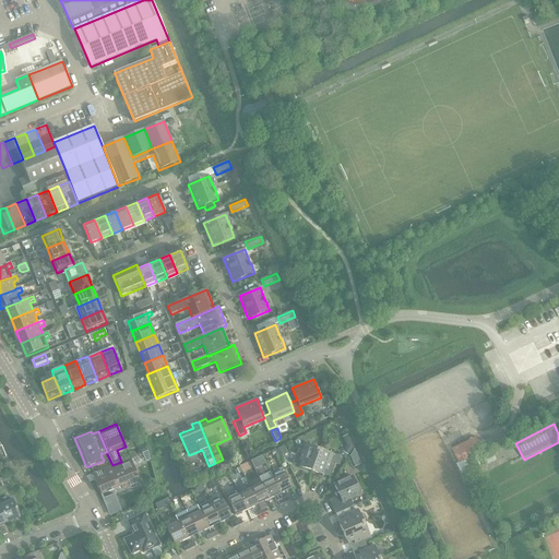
[(477,438),(453,450),(460,463),(484,451),(477,438)]
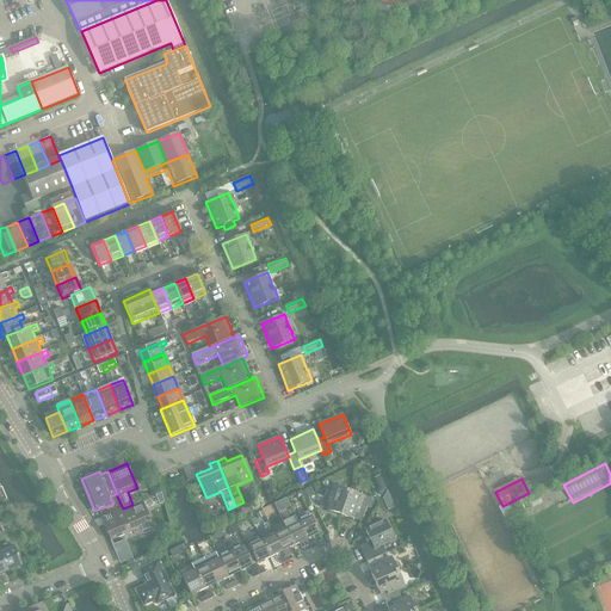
[(387,488),(384,483),(378,486),(380,488),(376,494),(381,498),(387,488)]
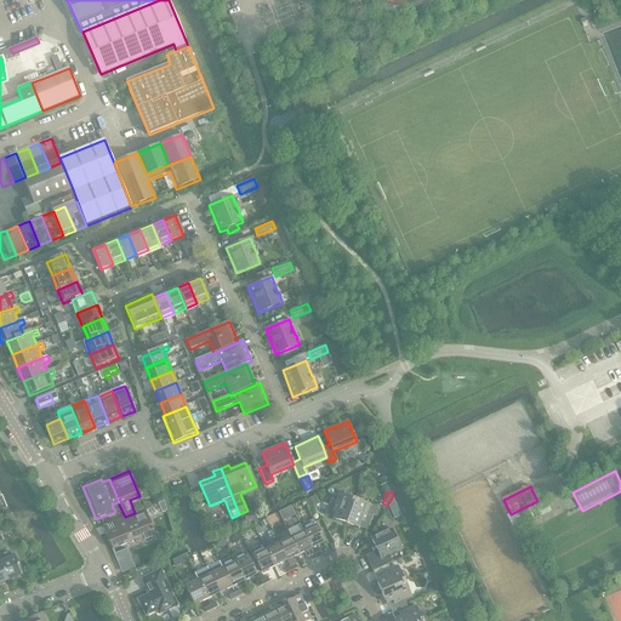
[(334,519),(346,524),(354,500),(339,495),(336,501),(331,500),(325,516),(334,518),(334,519)]
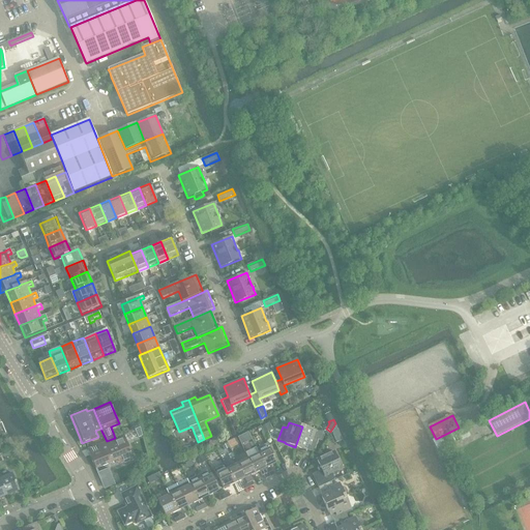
[(269,423),(261,428),(264,434),(272,430),(269,423)]
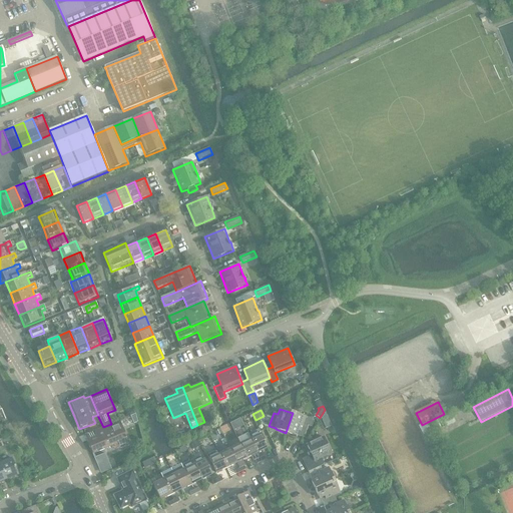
[(305,418),(293,413),(286,433),(296,437),(296,436),(303,438),(308,426),(312,428),(315,421),(306,417),(305,418)]
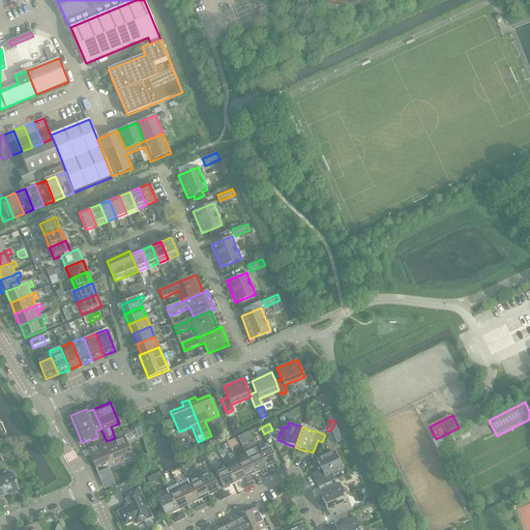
[(123,435),(115,438),(107,441),(99,444),(101,449),(90,453),(96,469),(111,463),(109,460),(116,457),(120,465),(134,460),(123,435)]
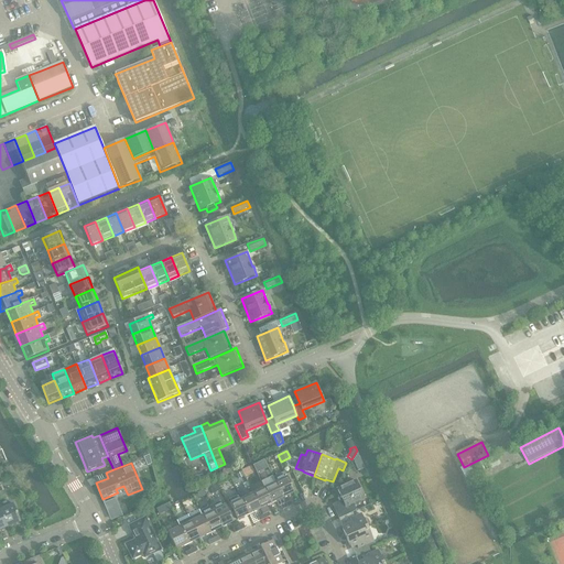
[(294,492),(284,472),(272,477),(275,483),(288,508),(293,506),(288,496),(294,492)]
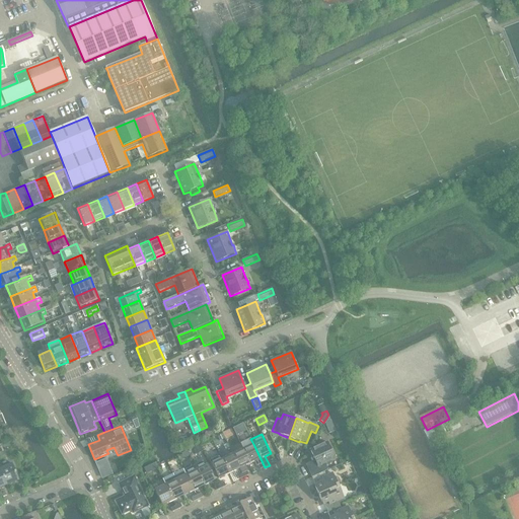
[(436,435),(430,438),(438,454),(444,451),(436,435)]
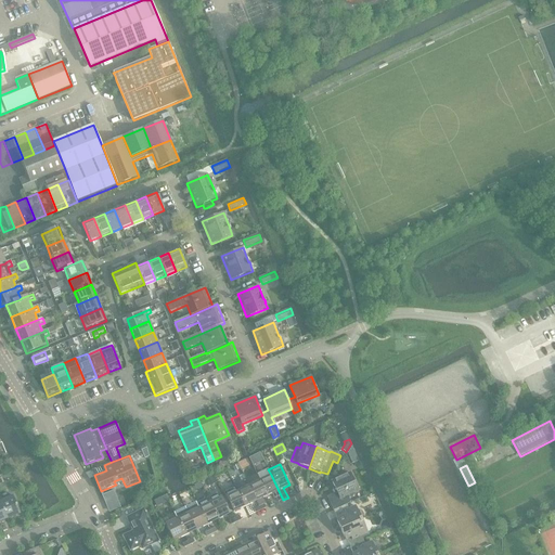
[(327,497),(334,512),(347,505),(350,503),(348,497),(358,491),(350,474),(332,481),(335,488),(333,489),(335,493),(327,497)]
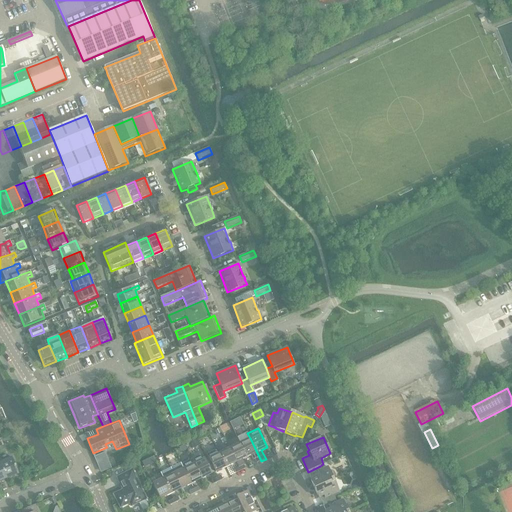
[(256,464),(261,461),(250,438),(240,443),(246,457),(251,455),(253,461),(255,460),(256,464)]
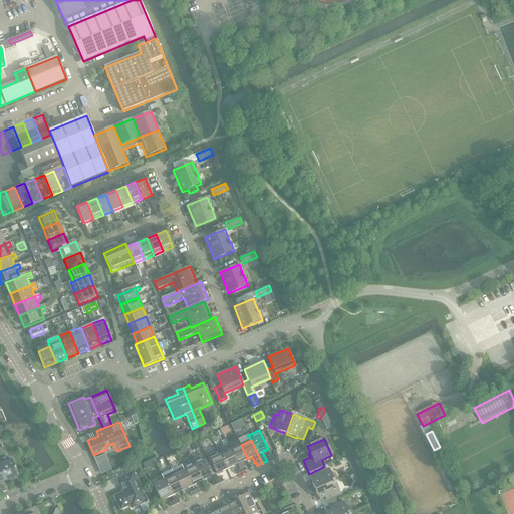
[(246,471),(244,468),(246,467),(243,461),(247,459),(241,445),(230,450),(237,464),(237,465),(239,470),(240,470),(242,473),(246,471)]
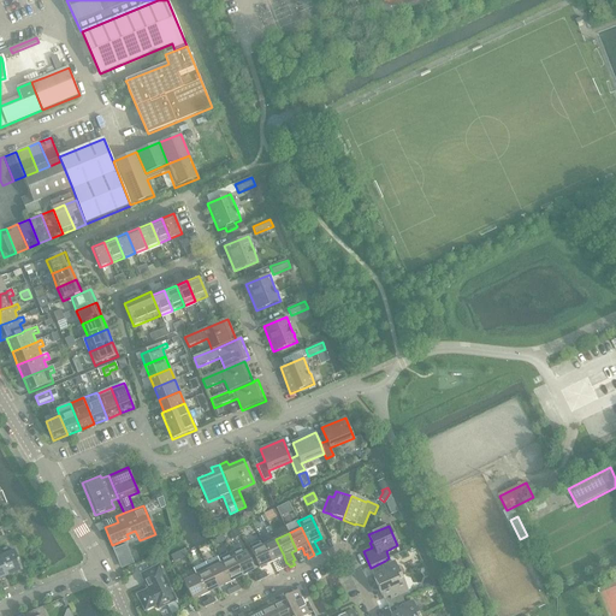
[(260,568),(272,562),(264,545),(261,540),(260,538),(248,545),(260,568)]
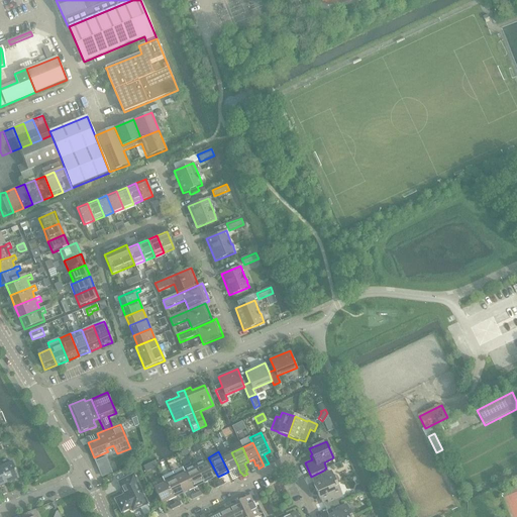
[(228,472),(238,468),(238,467),(231,452),(221,457),(228,472)]
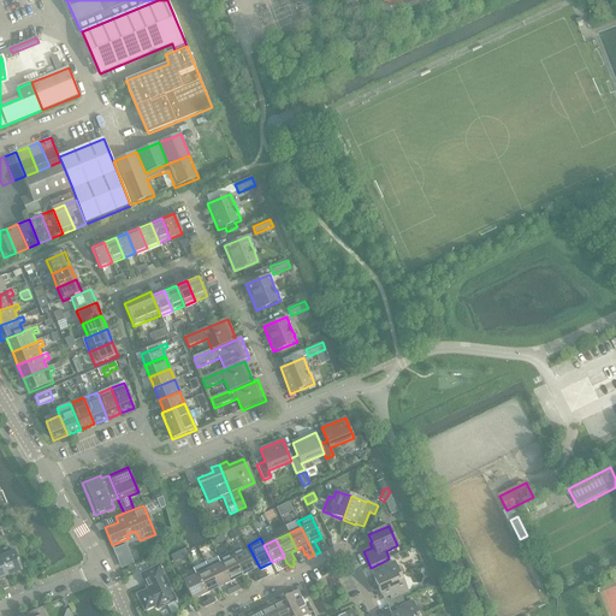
[(126,545),(116,550),(118,556),(129,551),(126,545)]
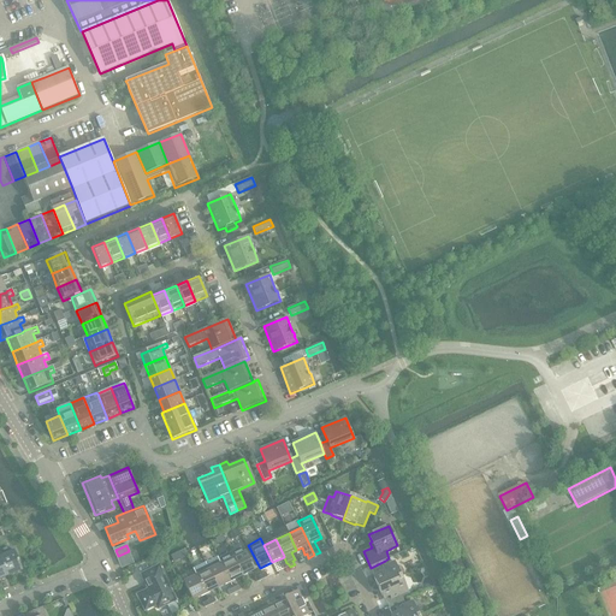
[(255,570),(243,545),(230,551),(243,576),(255,570)]
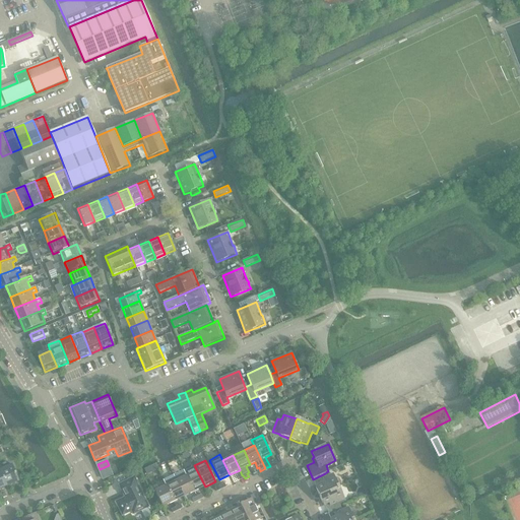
[(12,465),(1,469),(7,486),(18,481),(12,465)]
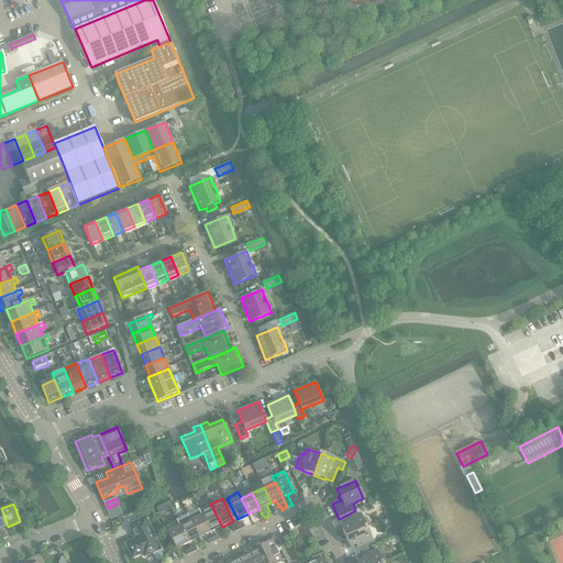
[(210,504),(199,509),(210,532),(222,527),(210,504)]
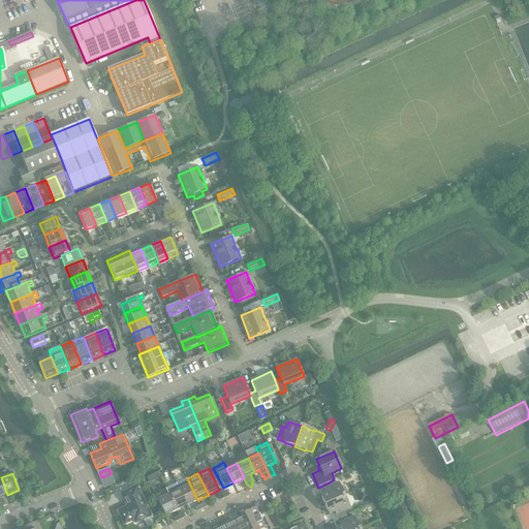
[(187,477),(176,483),(187,505),(197,500),(187,478),(187,477)]
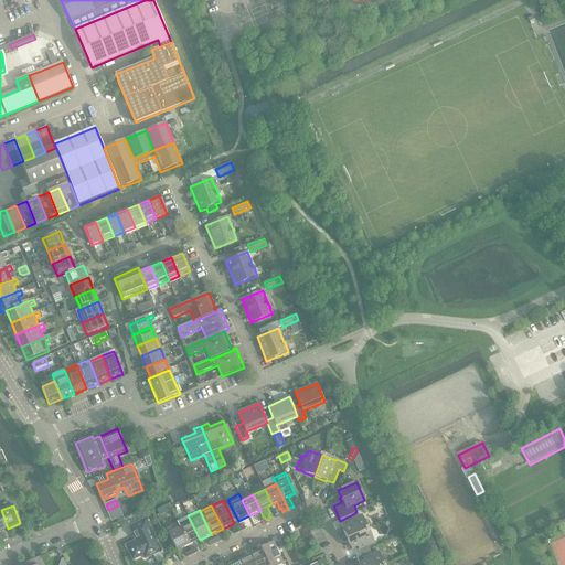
[(342,529),(347,540),(368,530),(361,515),(355,519),(353,514),(340,521),(343,528),(342,529)]
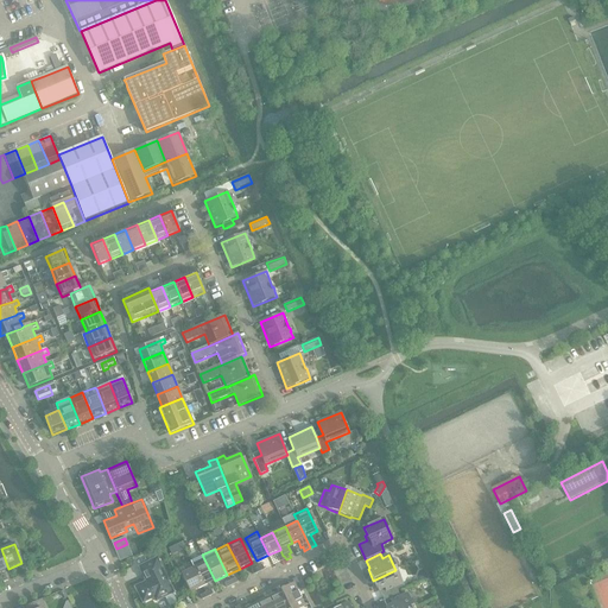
[(190,561),(194,568),(203,587),(215,581),(202,555),(190,561)]
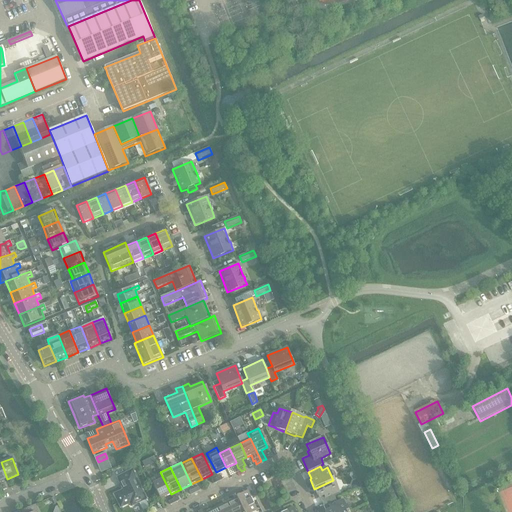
[(131,507),(146,500),(132,470),(118,477),(124,489),(114,495),(120,508),(129,504),(131,507)]
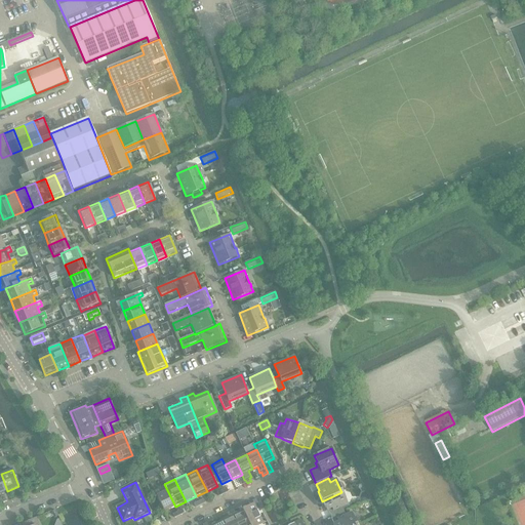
[(164,512),(175,507),(167,490),(157,496),(164,512)]
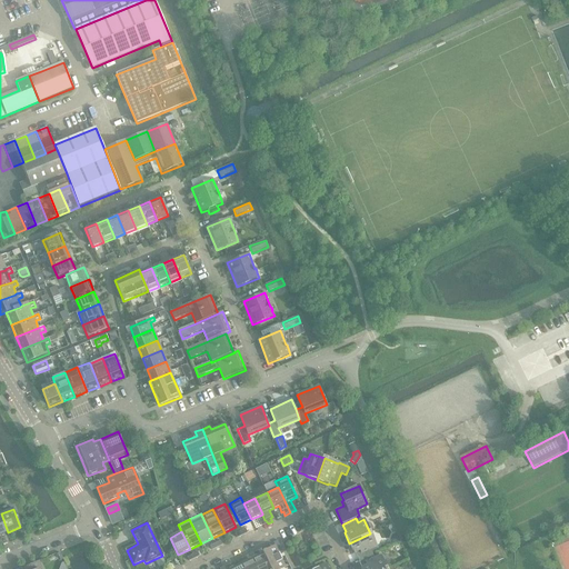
[(355,553),(359,561),(372,555),(370,550),(377,547),(370,533),(349,543),(353,553),(355,553)]
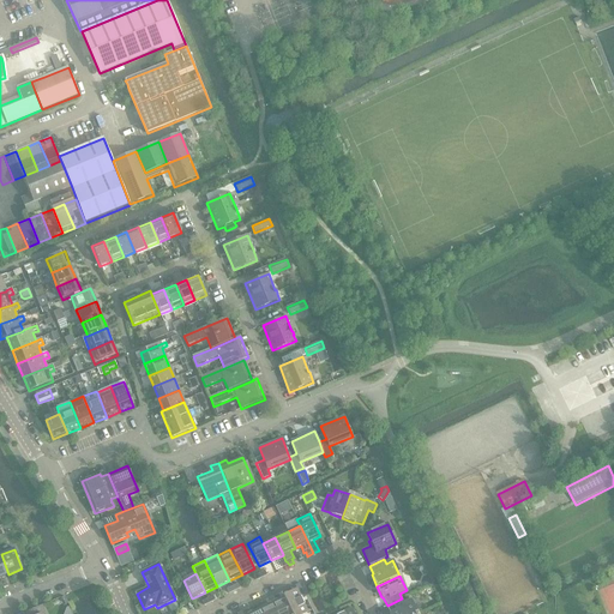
[(422,578),(421,583),(423,588),(431,584),(427,576),(422,578)]
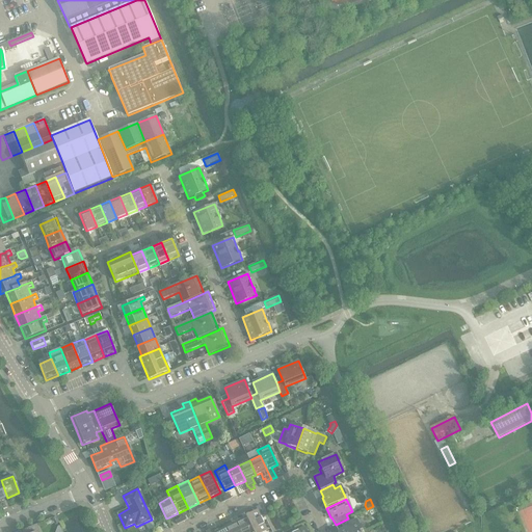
[(245,515),(246,517),(254,531),(264,531),(267,531),(257,510),(245,515)]
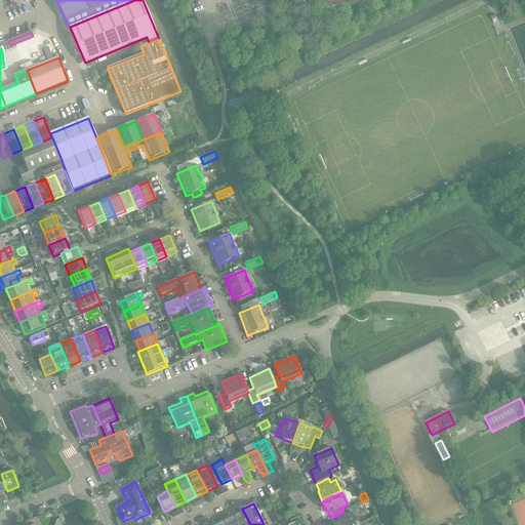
[(250,524),(243,511),(233,516),(237,524),(250,524)]
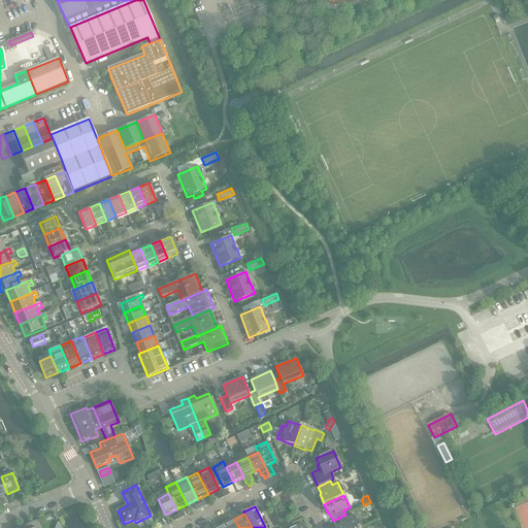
[(334,527),(358,527),(353,516),(348,519),(345,515),(333,521),(335,527),(334,527)]
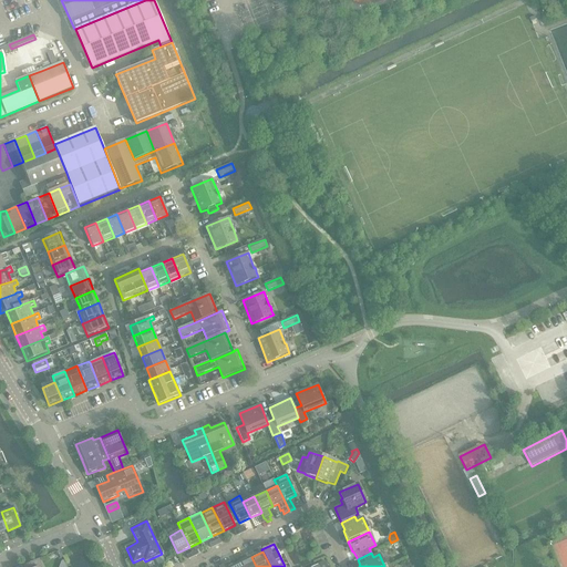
[(256,566),(251,557),(239,563),(241,566),(256,566)]
